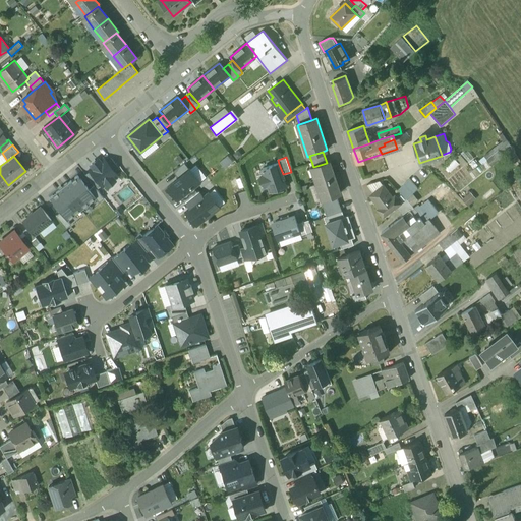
[(103,158),(100,161),(98,159),(91,164),(93,167),(89,170),(90,171),(101,184),(102,186),(105,183),(107,185),(110,185),(114,182),(114,179),(112,177),(116,175),(114,171),(106,162),(103,158)]
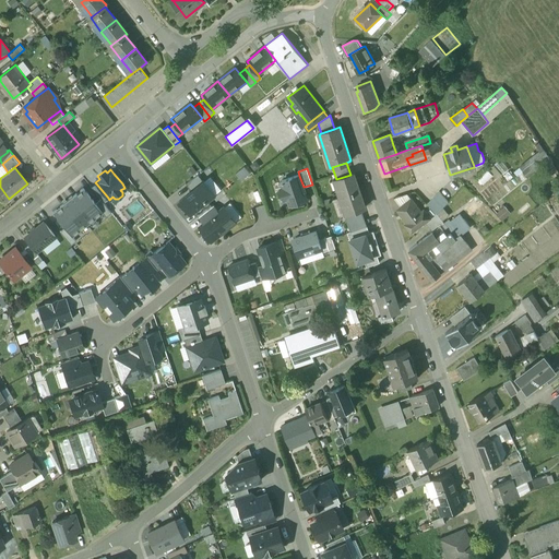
[(127,180),(119,169),(114,174),(122,183),(127,180)]
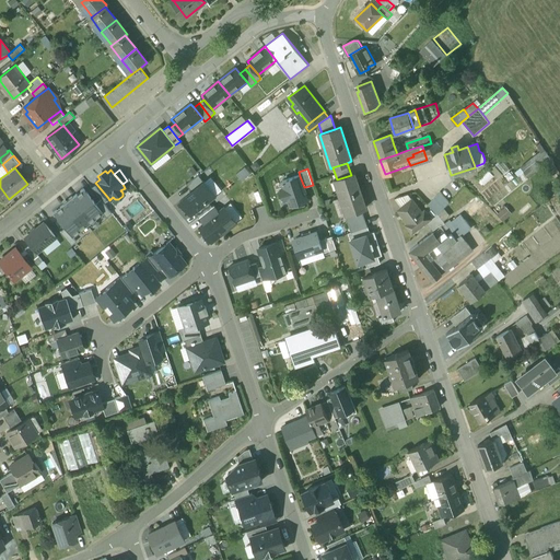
[(366,207),(354,174),(351,175),(337,179),(335,181),(346,213),(362,208),(366,207)]
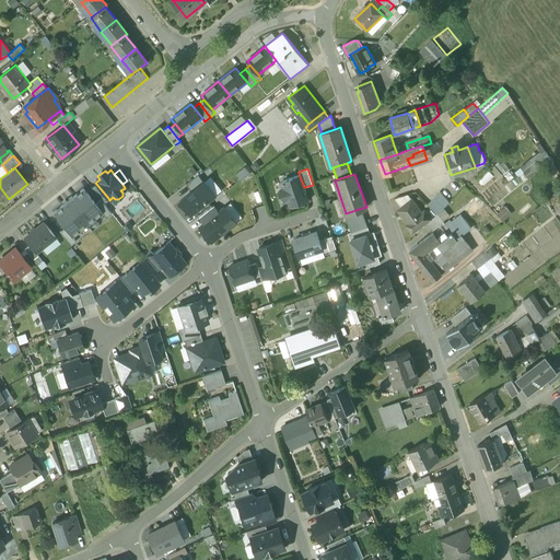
[(193,191),(205,183),(199,175),(187,184),(193,191)]
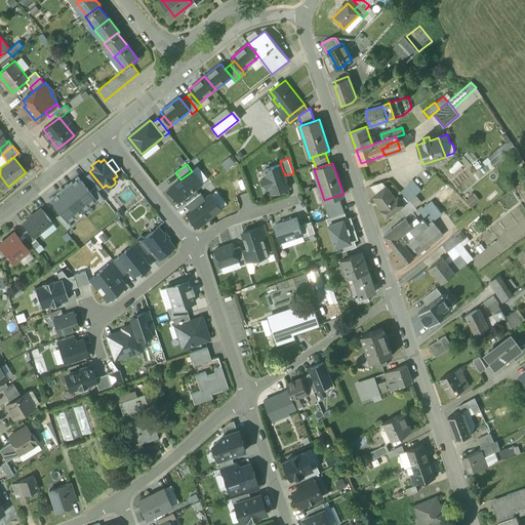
[(272,194),(289,188),(285,175),(281,165),(265,170),(267,177),(264,179),(267,188),(270,187),(272,194)]
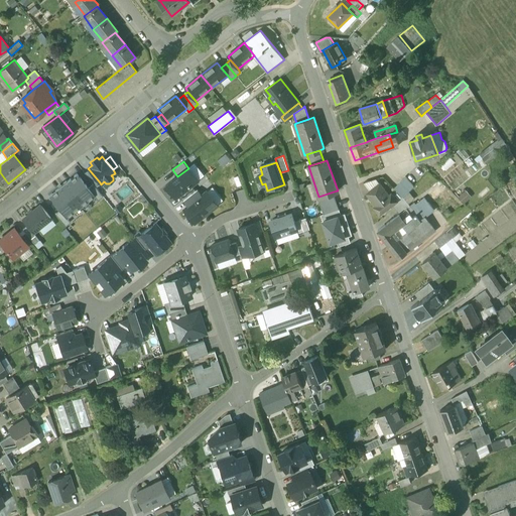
[(199,181),(188,168),(177,176),(166,185),(176,199),(179,197),(191,186),(199,181)]
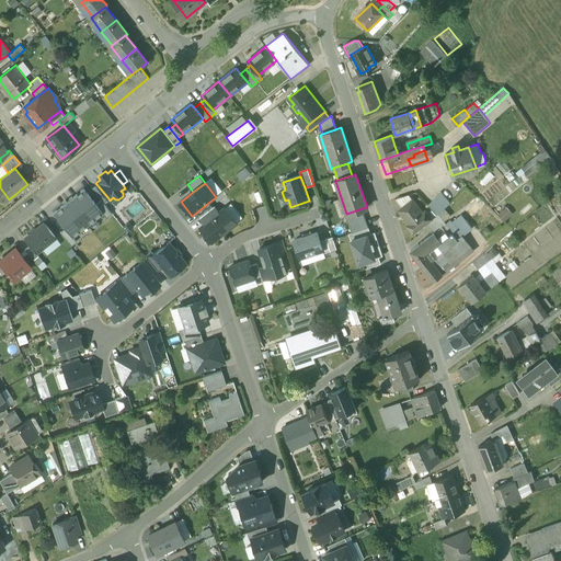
[(109,198),(96,184),(92,189),(103,203),(109,198)]
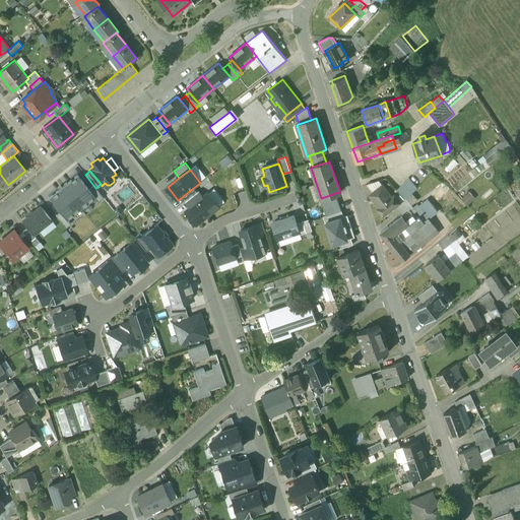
[(77,176),(63,187),(81,208),(94,197),(88,190),(77,176)]
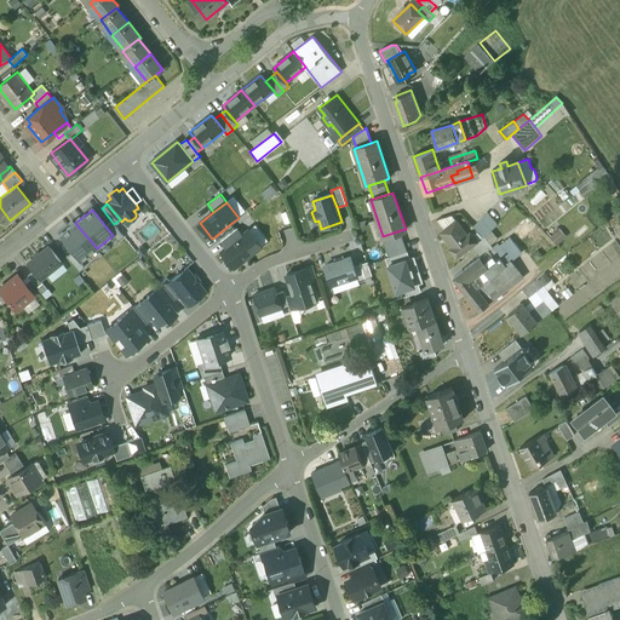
[(487,212),(474,227),(483,236),(484,237),(497,223),(487,212)]
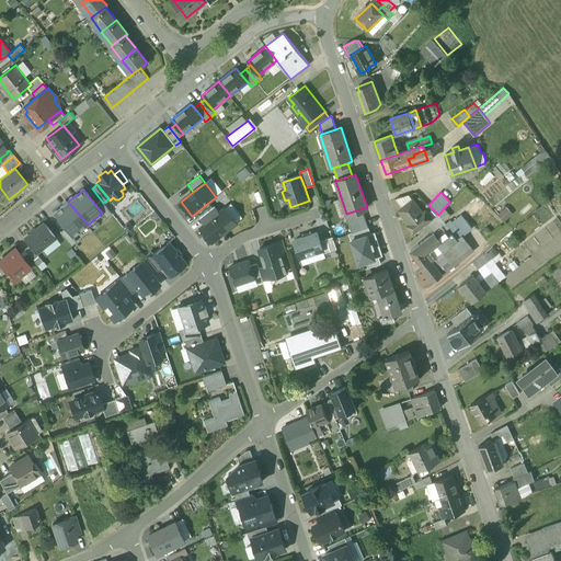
[(425,210),(423,213),(413,199),(399,210),(409,224),(407,225),(413,232),(426,222),(432,218),(425,210)]
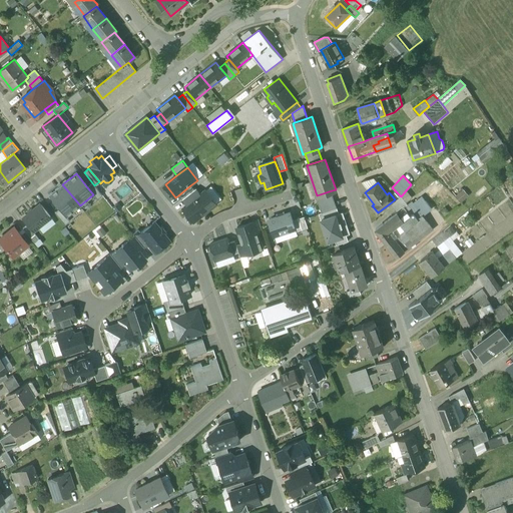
[(92,183),(87,187),(93,194),(97,199),(102,195),(92,183)]
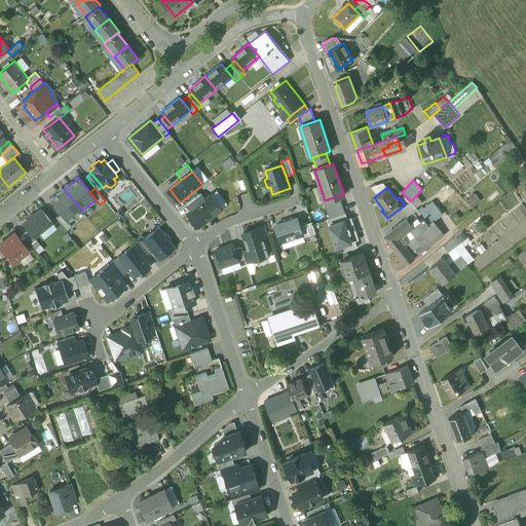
[(64,189),(50,199),(62,214),(68,222),(82,211),(64,189)]
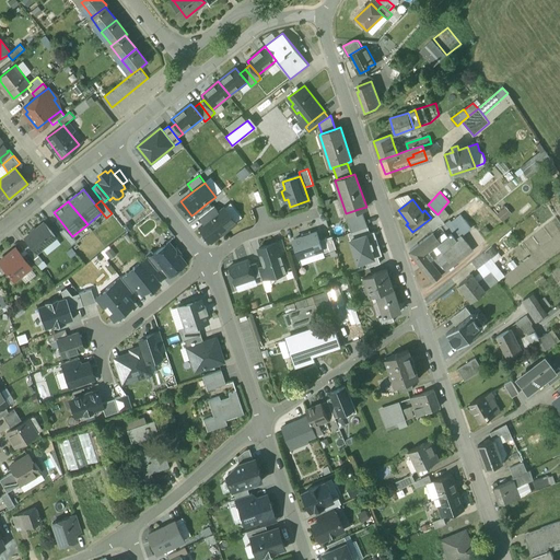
[(208,202),(195,213),(199,218),(212,207),(208,202)]
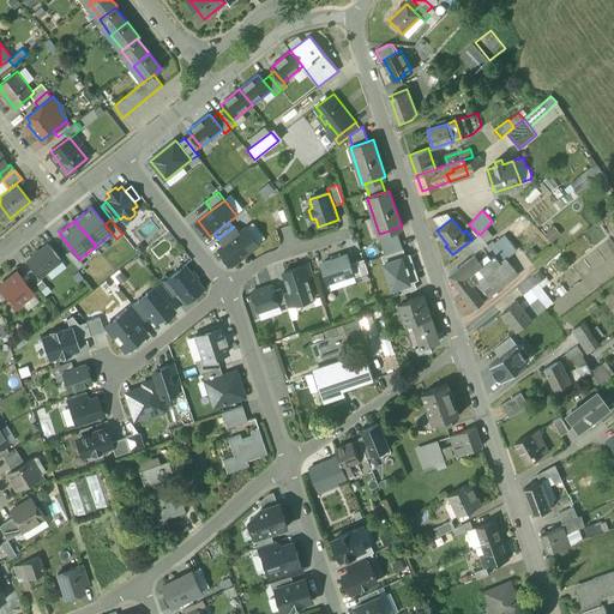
[(218,239),(224,246),(241,233),(235,224),(218,239)]
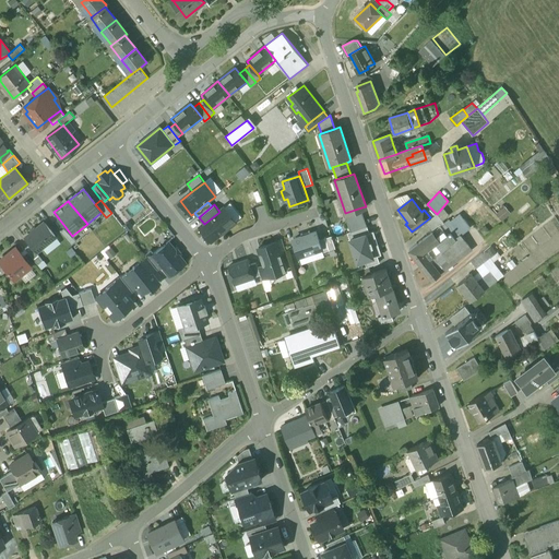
[(506,205),(499,213),(504,218),(511,211),(506,205)]
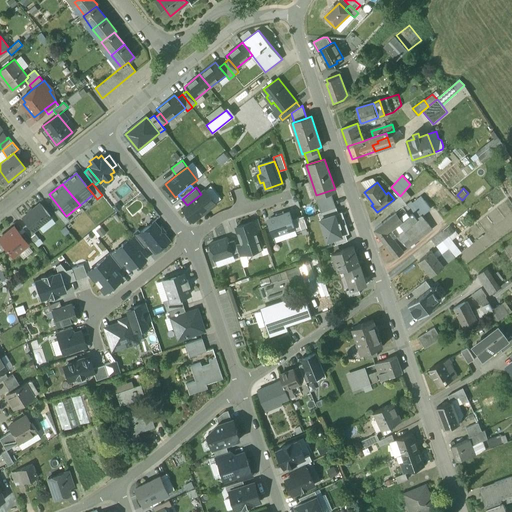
[(205,190),(201,194),(187,205),(183,208),(194,221),(216,203),(205,190)]
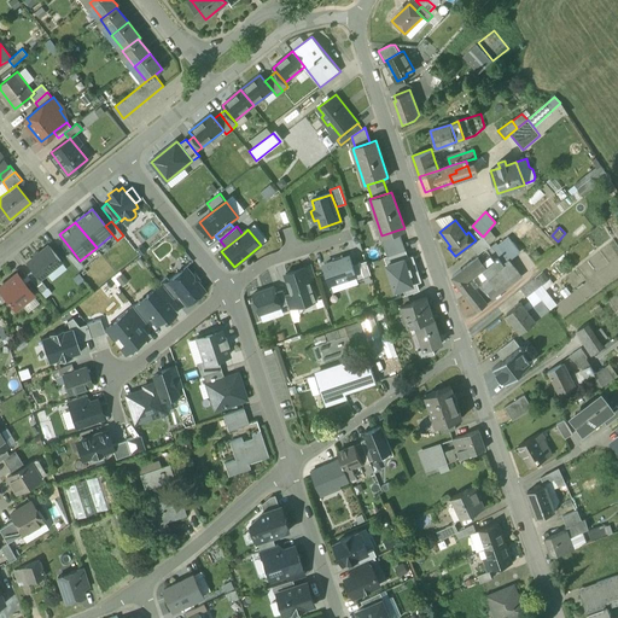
[(400,229),(382,235),(389,256),(406,250),(400,229)]
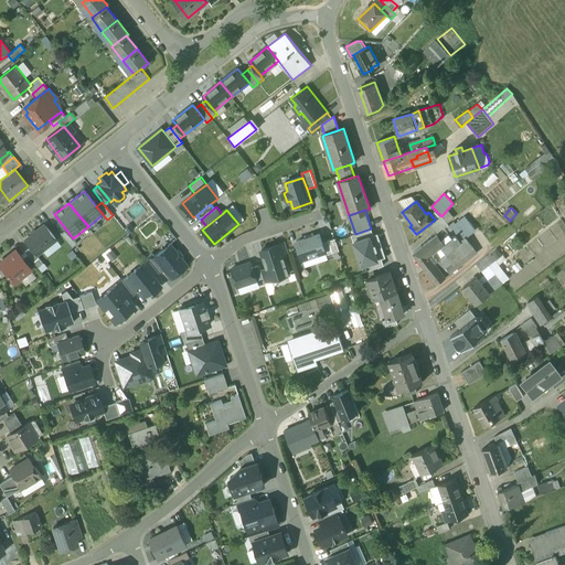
[(441,216),(440,215),(435,220),(429,224),(438,234),(449,225),(441,216)]
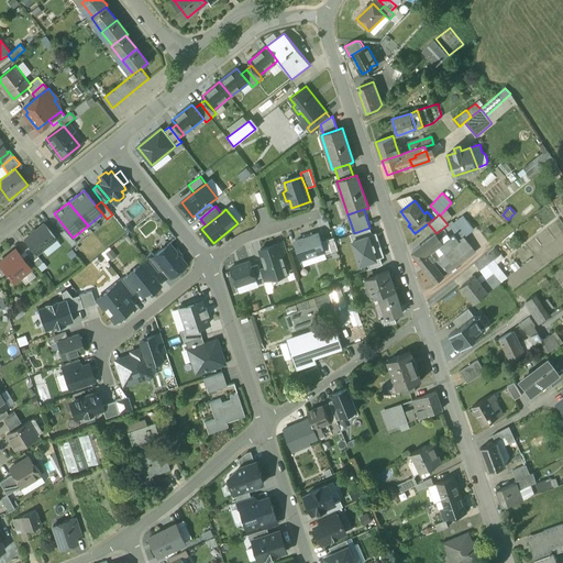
[(463,216),(454,223),(452,221),(448,224),(463,239),(464,238),(474,230),(463,216)]
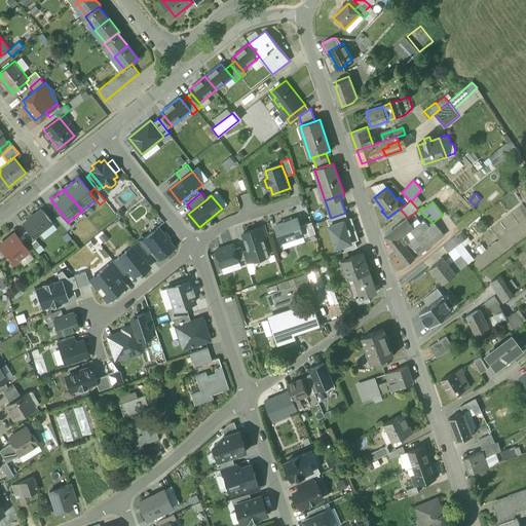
[(41,210),(23,224),(28,230),(34,237),(52,223),(41,210)]
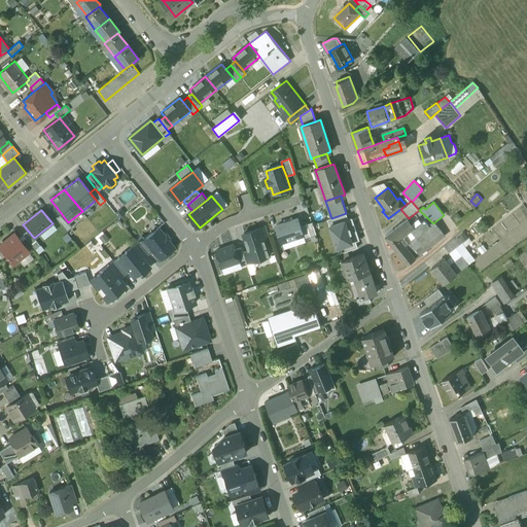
[(419,210),(409,218),(413,223),(417,220),(419,223),(420,222),(425,229),(433,223),(419,210)]
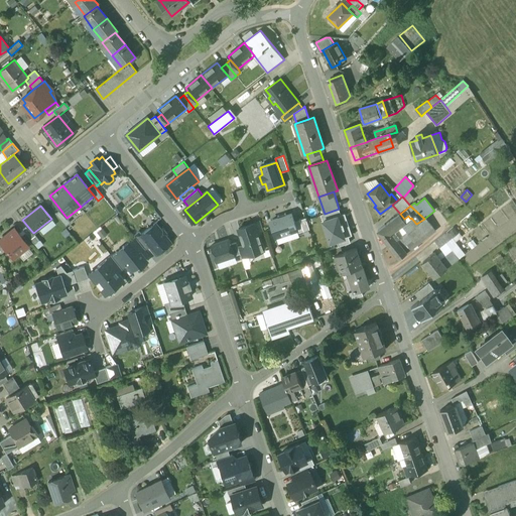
[(341,215),(339,209),(325,214),(321,215),(324,221),(341,215)]
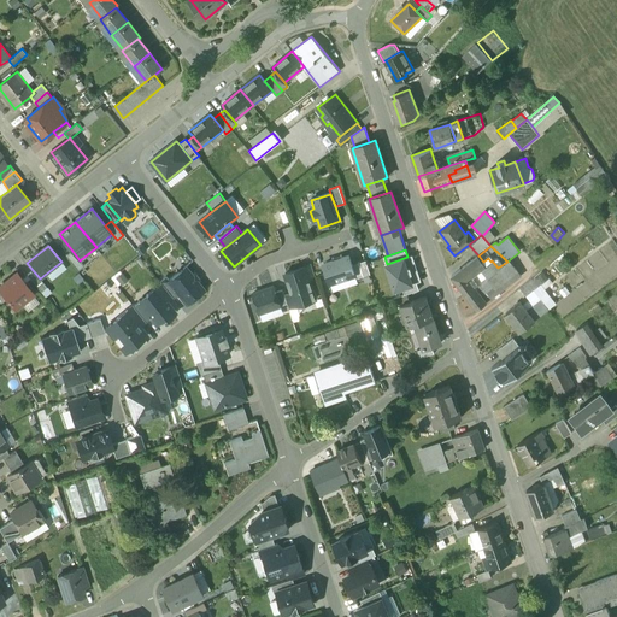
[(80,260),(72,251),(66,256),(78,270),(84,266),(80,260)]
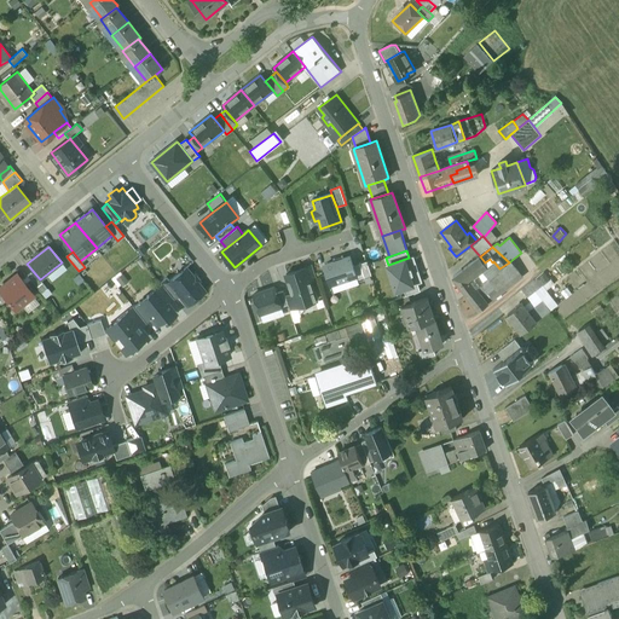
[(350,256),(325,266),(331,284),(357,276),(353,266),(350,256)]
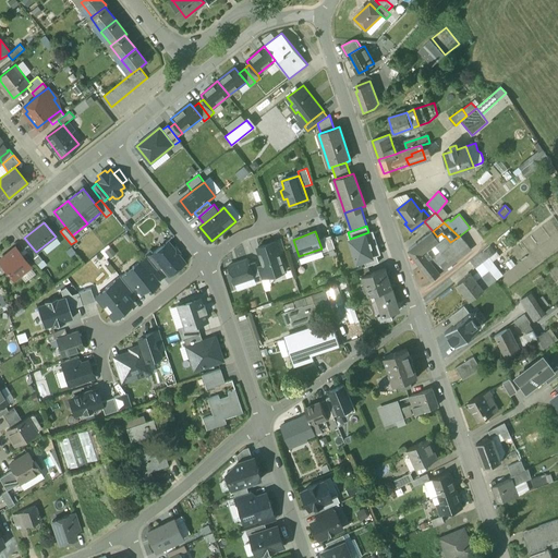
[(368,232),(350,239),(358,262),(364,259),(376,255),(380,254),(373,231),(368,232)]
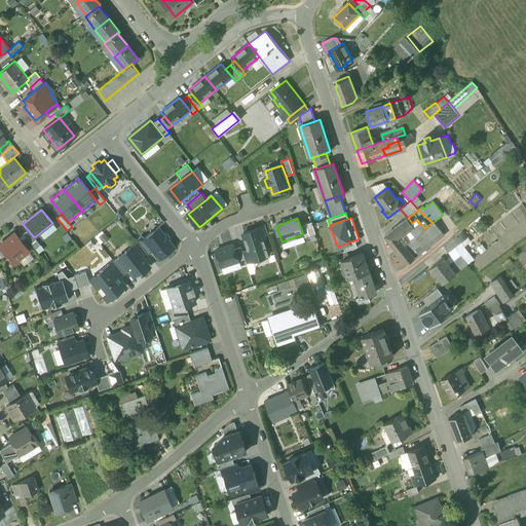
[(408,218),(385,234),(397,251),(405,245),(400,238),(415,227),(414,226),(412,223),(408,218)]
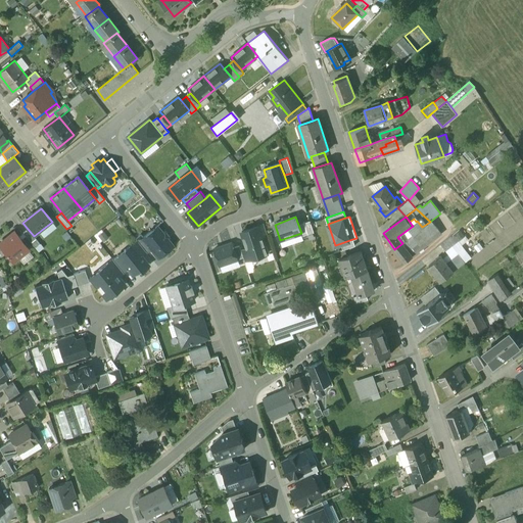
[(418,231),(402,243),(412,256),(433,240),(441,234),(431,221),(430,222),(422,227),(418,231)]
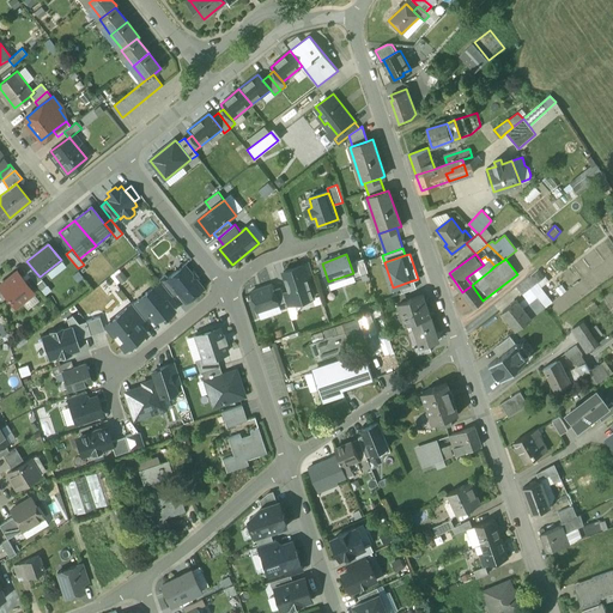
[(487,260),(484,262),(490,271),(495,266),(489,259),(487,260)]
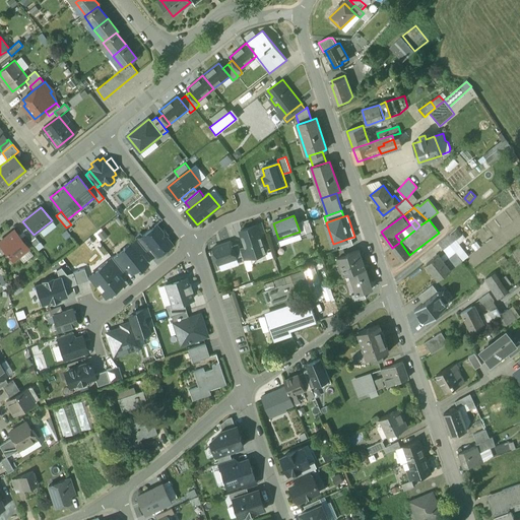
[(308,220),(297,223),(300,232),(301,236),(312,232),(308,220)]
